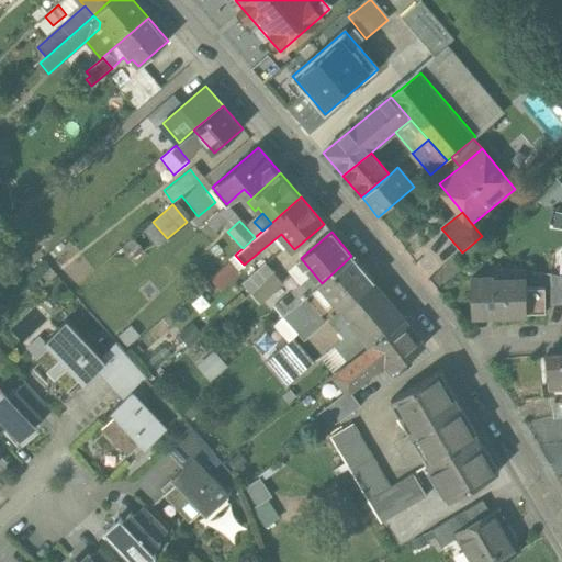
[(334,324),(378,287),(351,256),(322,283),(289,313),(304,332),(325,314),(334,324)]
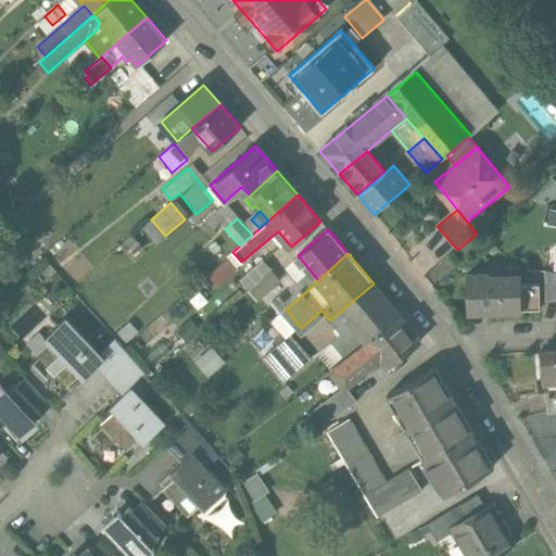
[(239,280),(248,291),(270,272),(261,261),(239,280)]
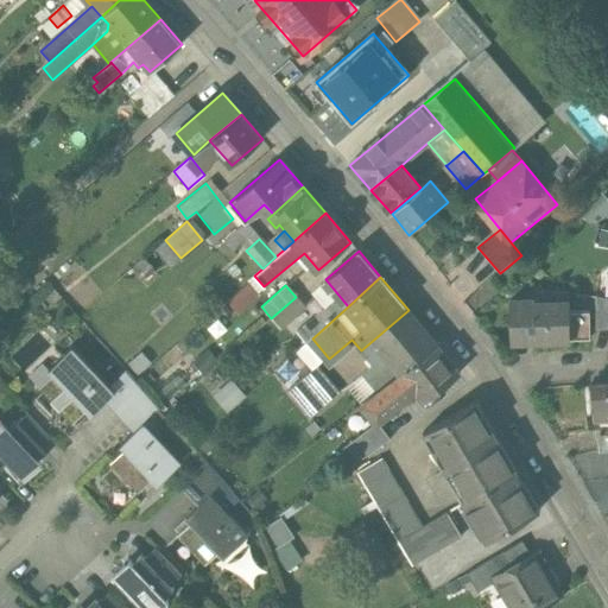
[(510,303),(511,342),(589,341),(589,314),(570,314),(570,309),(534,309),(534,303),(510,303)]
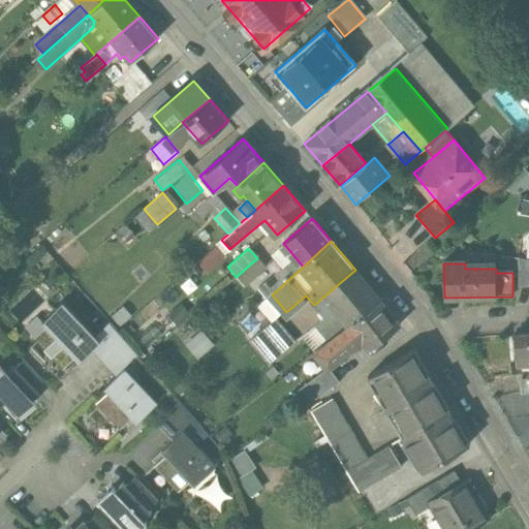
[(349,325),(380,301),(355,270),(314,305),(325,318),(319,324),(332,339),(349,325)]
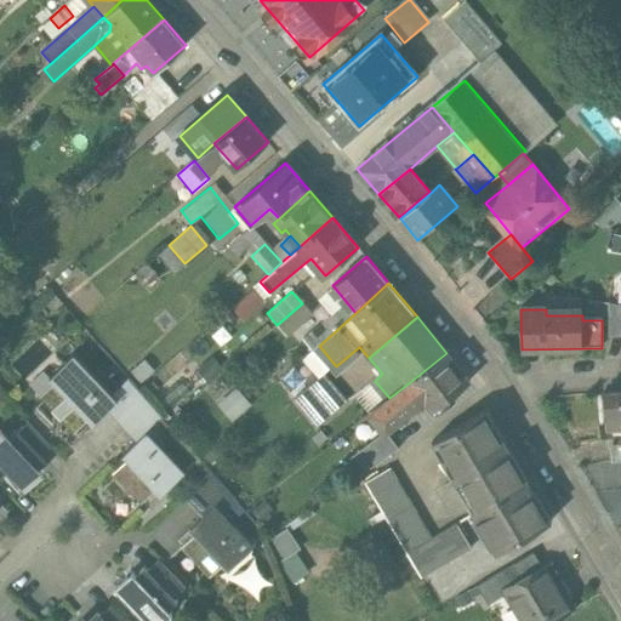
[(446,353),(410,382),(423,399),(432,410),(467,382),(446,353)]
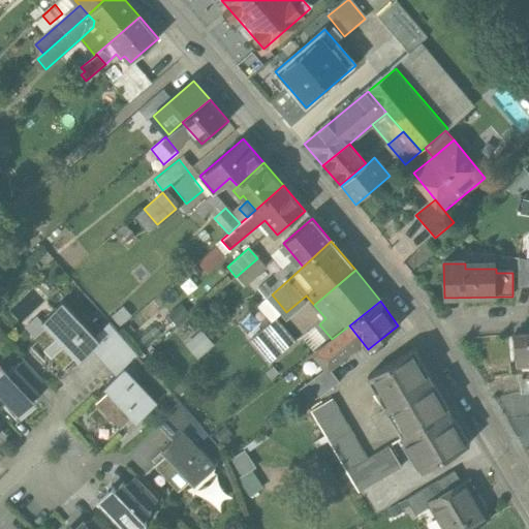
[(81,361),(92,349),(100,341),(95,336),(63,302),(42,321),(47,325),(34,338),(63,369),(76,356),(81,361)]
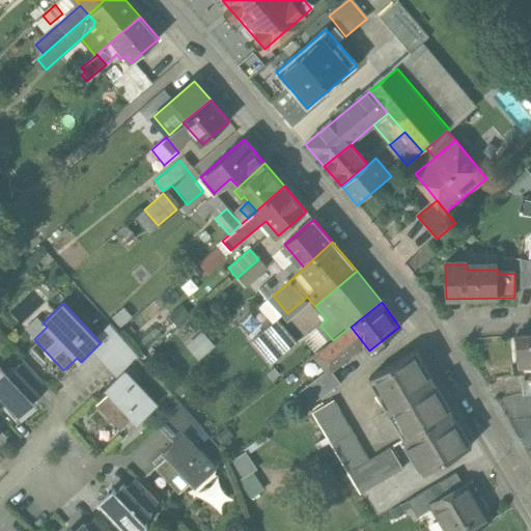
[(250,339),(260,353),(286,331),(275,317),(250,339)]
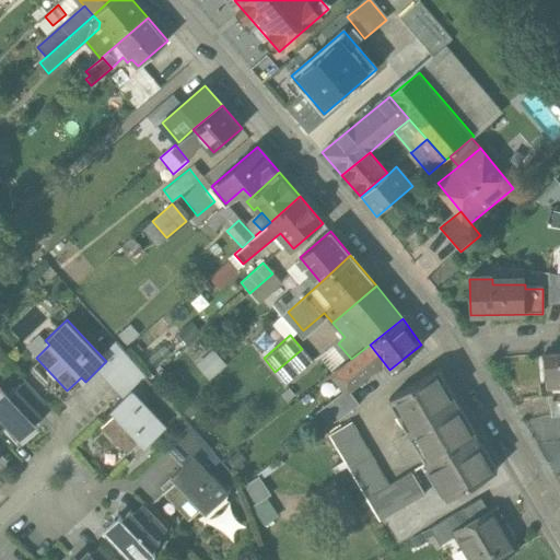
[(97,370),(106,380),(129,358),(116,342),(101,356),(106,361),(97,370)]
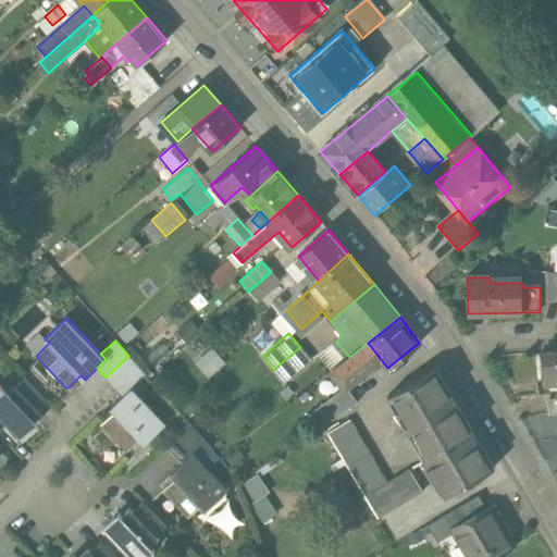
[(380,358),(368,343),(349,357),(330,372),(344,390),(370,370),(368,367),(380,358)]
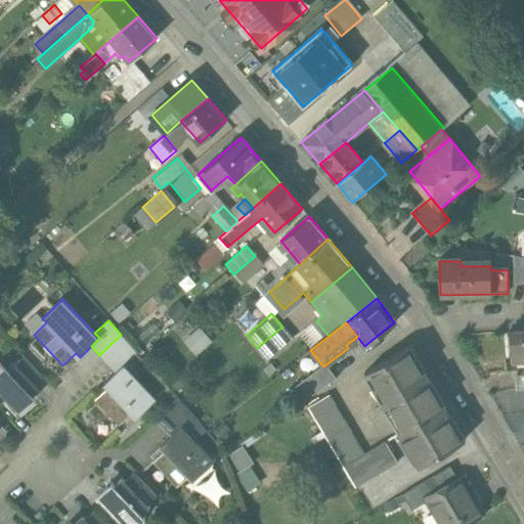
[(195,353),(212,340),(201,326),(184,339),(195,353)]
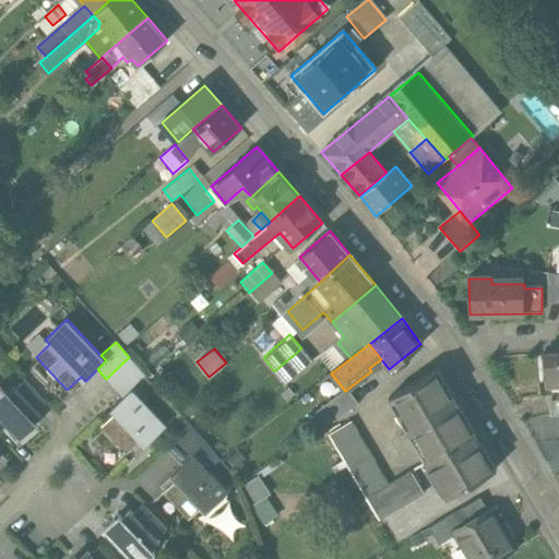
[(301,348),(274,371),(286,383),(312,361),(301,348)]
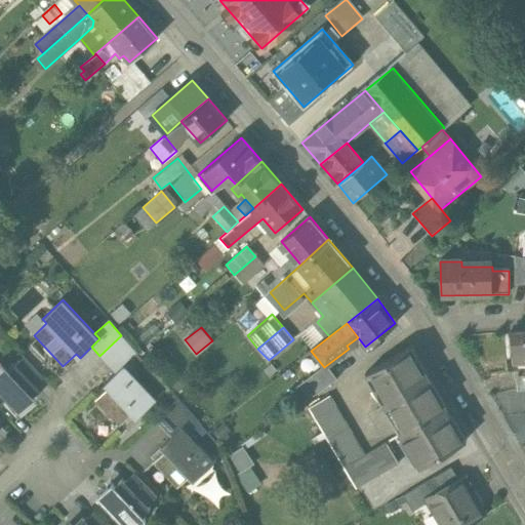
[(524,364),(524,342),(524,334),(511,334),(514,366),(515,366),(515,371),(521,370),(520,365),(524,364)]
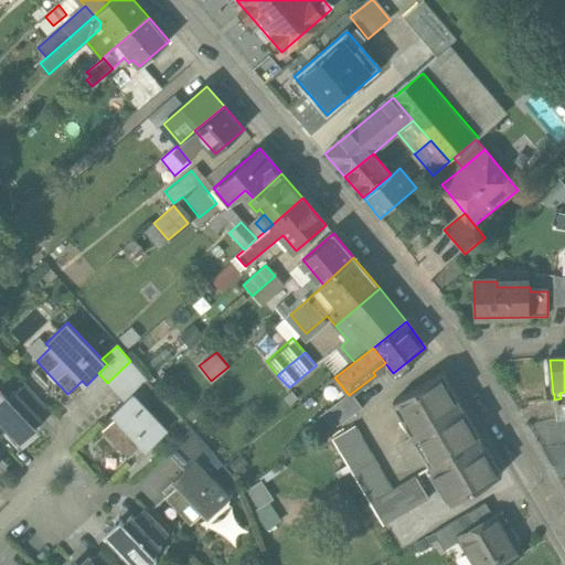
[(130,361),(107,383),(125,401),(134,392),(134,393),(147,380),(130,361)]
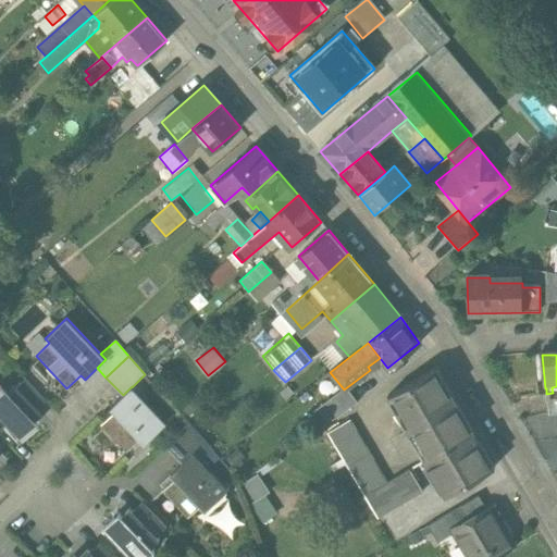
[(388,398),(408,433),(457,405),(437,370),(388,398)]
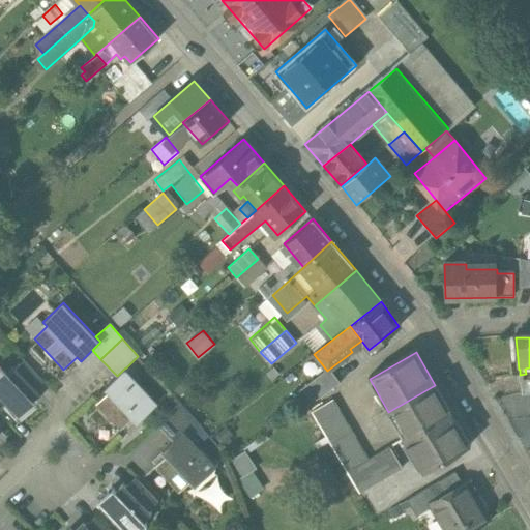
[(13,369),(34,389),(43,381),(23,360),(13,369)]
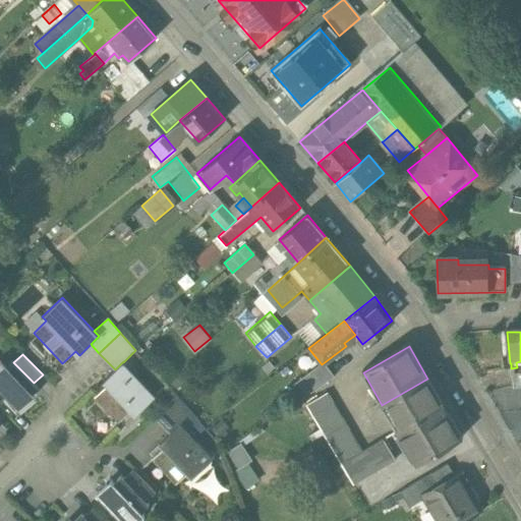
[(0,392),(18,411),(34,397),(30,392),(36,386),(34,383),(13,362),(11,359),(4,366),(0,361),(0,392)]
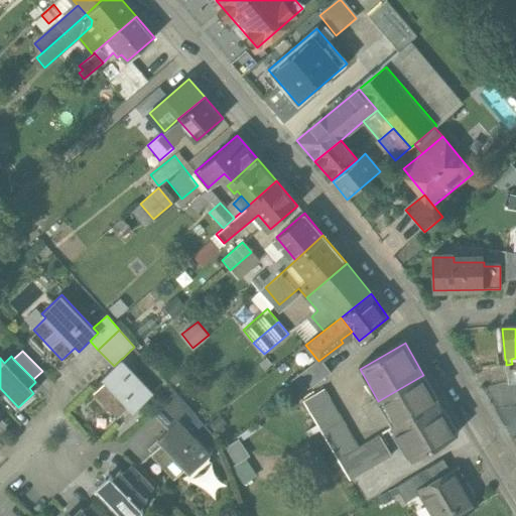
[(122,358),(114,366),(102,377),(107,381),(94,393),(118,418),(130,406),(134,410),(154,392),(122,359),(122,358)]
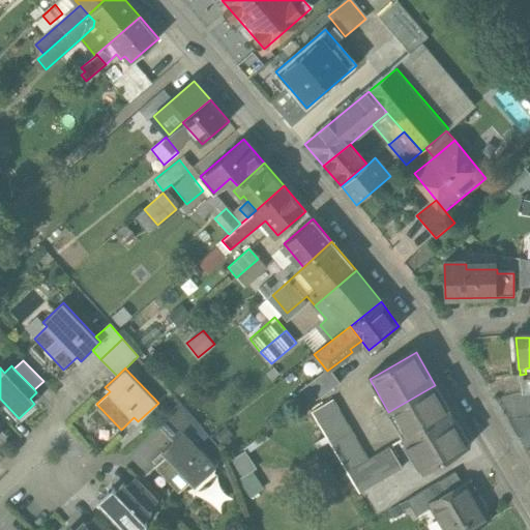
[(388,412),(406,440),(452,413),(435,385),(388,412)]
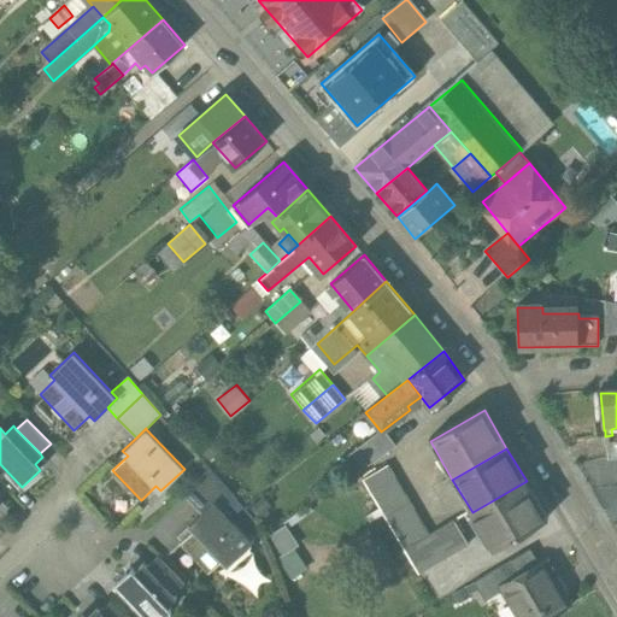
[(607,462),(616,459),(616,448),(605,451),(607,462)]
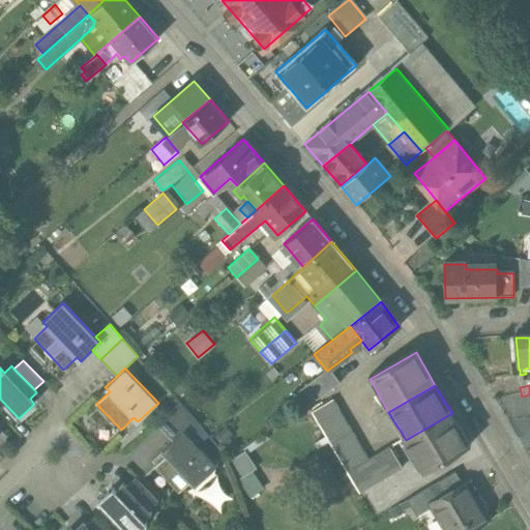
[(330,445),(353,433),(333,401),(312,413),(330,445)]
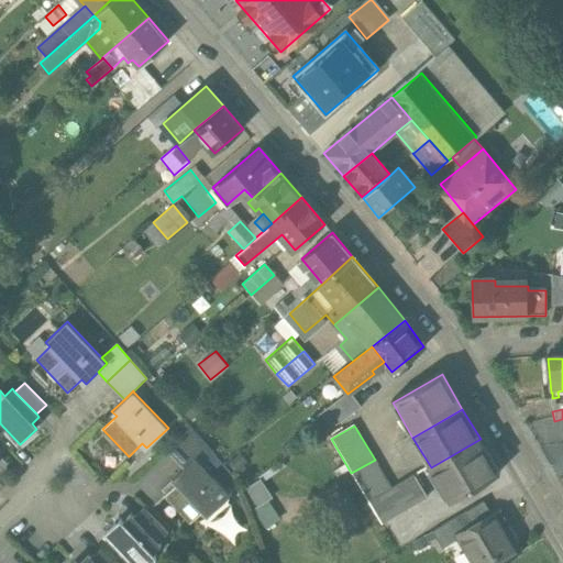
[(190,428),(167,451),(184,468),(195,457),(201,465),(213,453),(190,428)]
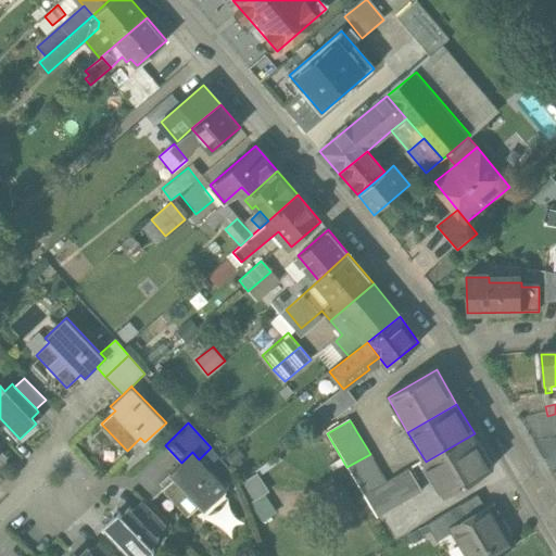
[(475,433),(426,462),(445,496),(494,468),(475,433)]
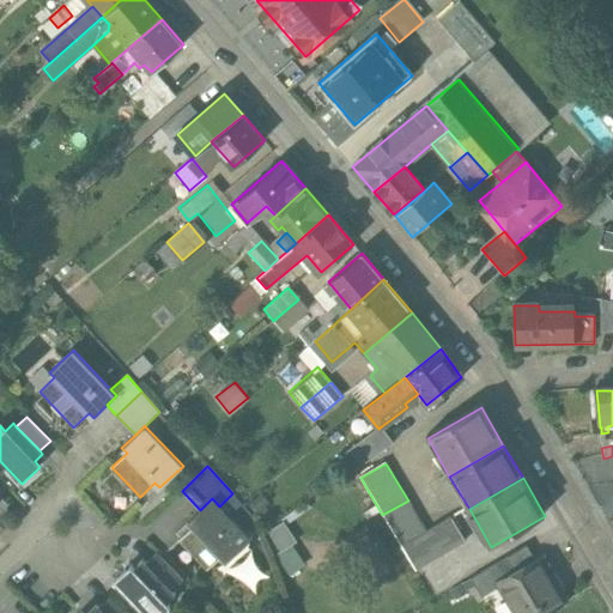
[(212,498),(200,510),(188,521),(193,527),(178,540),(207,570),(220,557),(225,562),(250,539),(219,507),(212,498)]
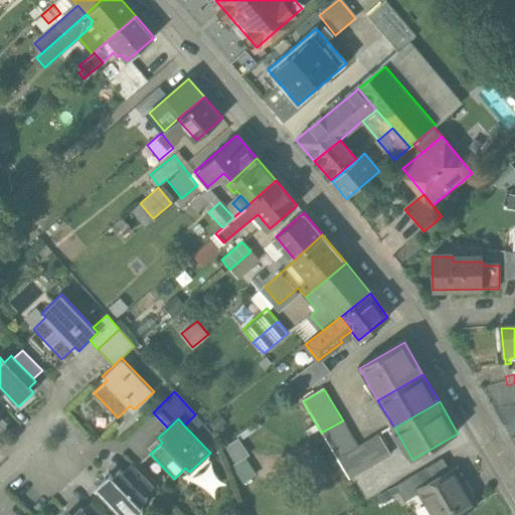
[(337,460),(359,448),(343,420),(321,433),(337,460)]
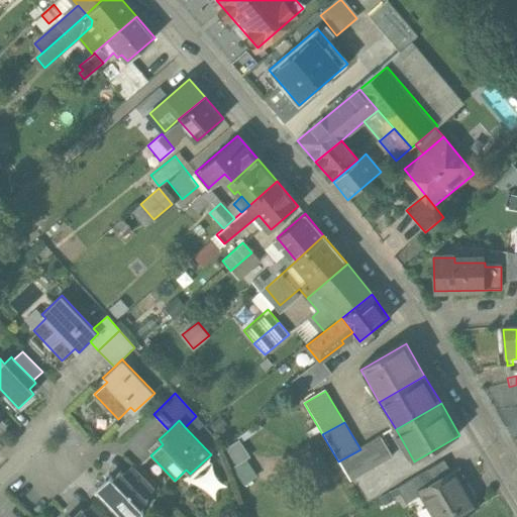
[(338,461),(350,482),(393,457),(382,437),(360,449),(338,461)]
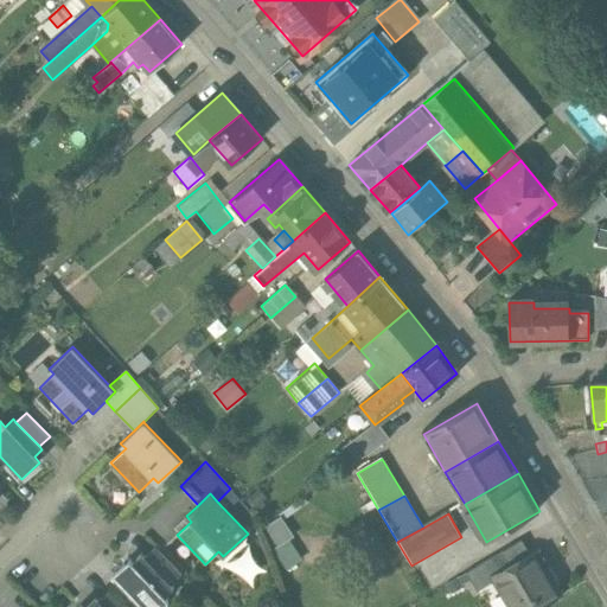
[(492,583),(496,580),(493,576),(530,555),(523,541),(466,574),(477,592),(492,583)]
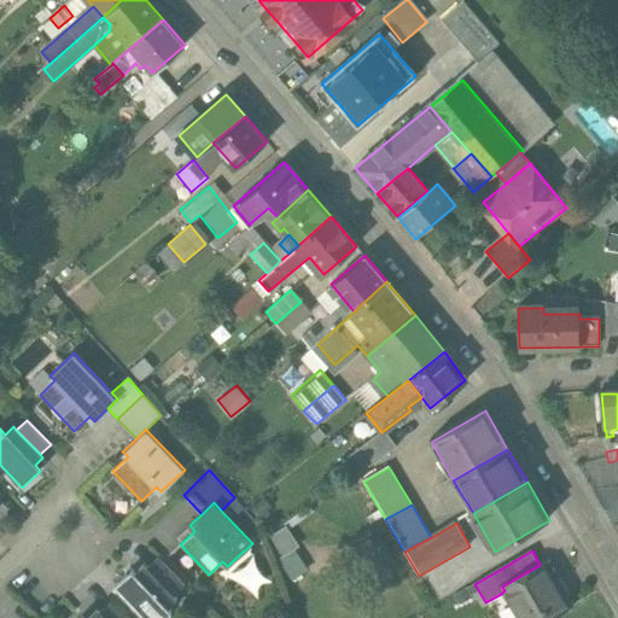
[(158,557),(146,567),(174,595),(185,586),(158,557)]
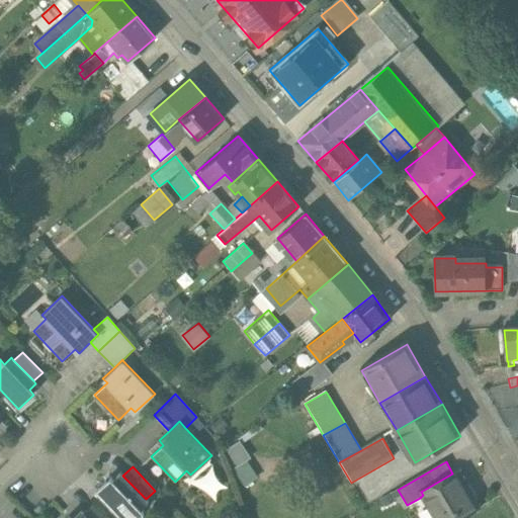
[(423,495),(420,498),(431,517),(465,517),(480,510),(457,470),(452,473),(421,492),(423,495)]
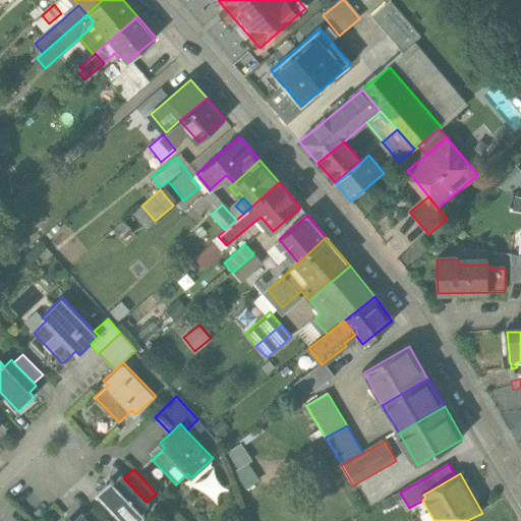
[(111,479),(97,493),(123,520),(137,520),(146,514),(142,511),(149,505),(147,502),(123,478),(121,475),(114,482),(111,479)]
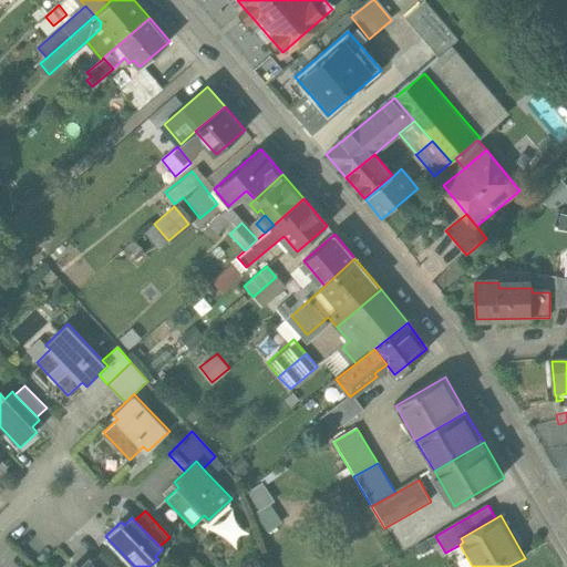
[(115,566),(102,553),(92,562),(96,566),(115,566)]
